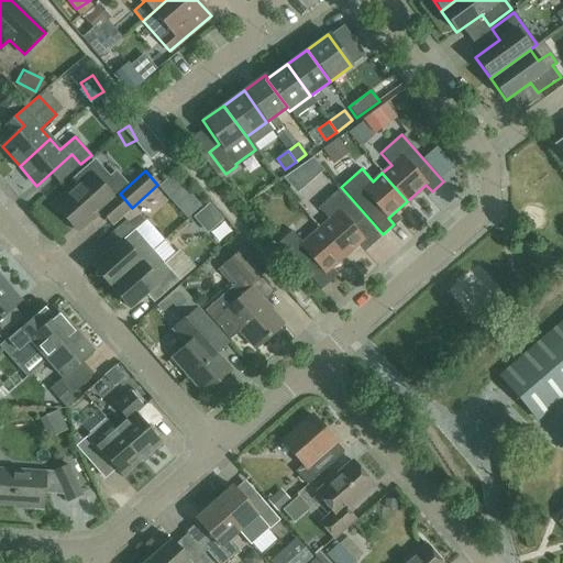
[(77,232),(113,199),(90,173),(54,206),(77,232)]
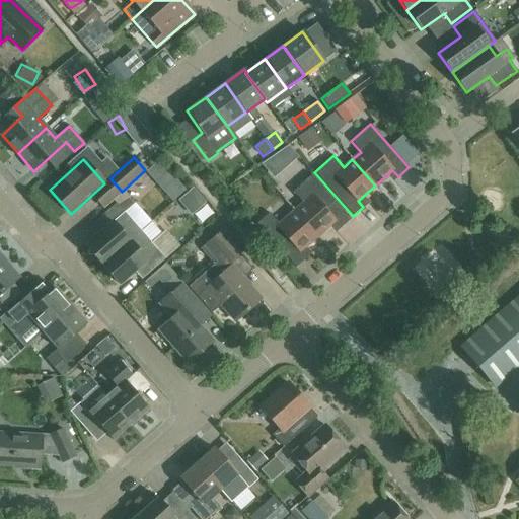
[(294,210),(317,237),(335,222),(341,227),(350,219),(311,175),(293,192),(302,203),(294,210)]
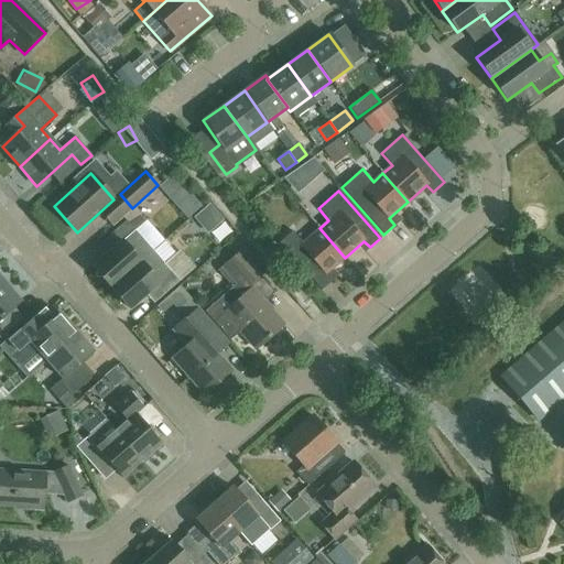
[(111,289),(141,262),(153,252),(127,221),(106,240),(115,249),(94,268),(111,289)]
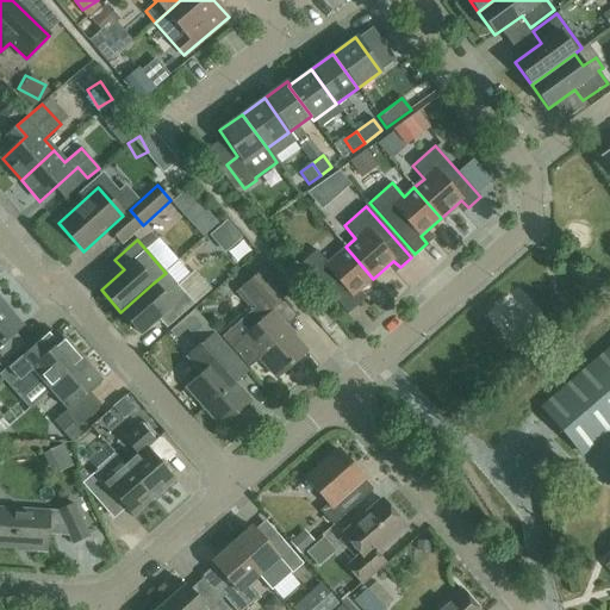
[(373,279),(346,247),(328,263),(316,250),(302,262),(347,313),(359,304),(353,297),(373,279)]
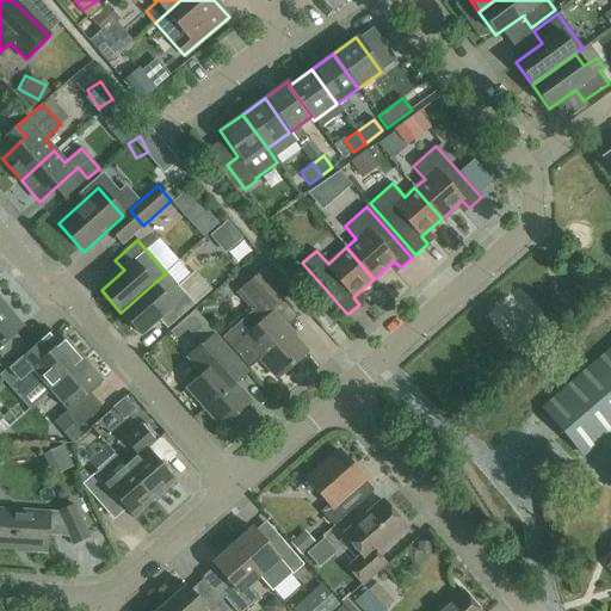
[(180,277),(198,302),(215,291),(196,266),(180,277)]
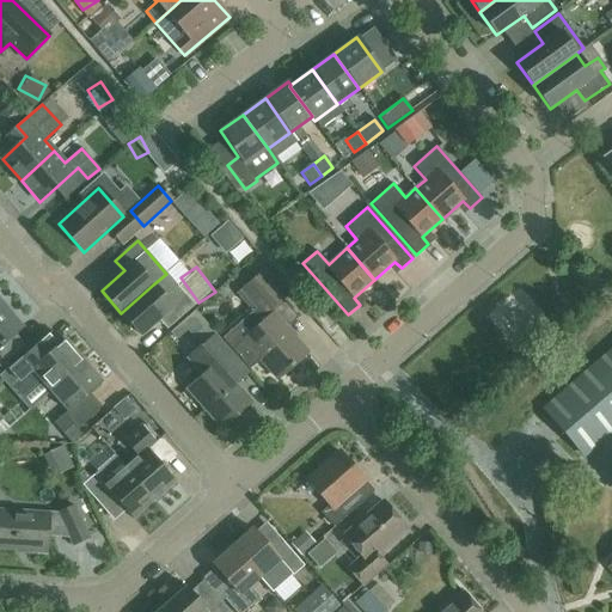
[(195,306),(177,287),(166,274),(153,285),(121,313),(141,336),(164,316),(172,325),(195,306)]
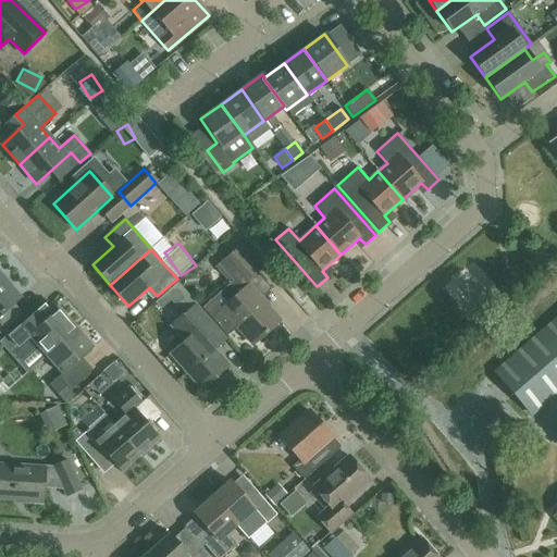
[(246,282),(257,272),(237,249),(225,259),(246,282)]
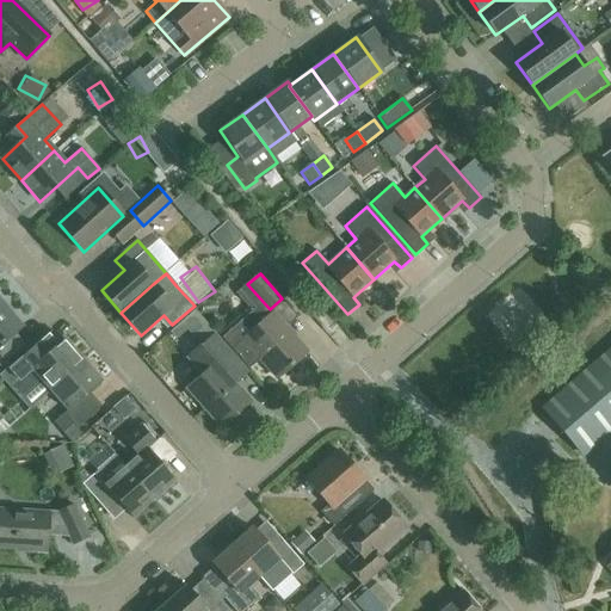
[(4,307),(0,310),(0,366),(7,360),(0,352),(0,347),(23,327),(4,307)]
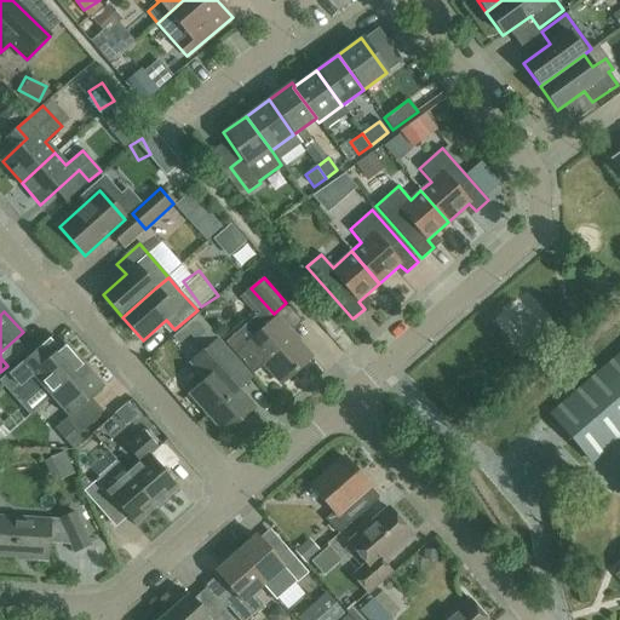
[(311,357),(297,340),(296,343),(290,336),(291,334),(276,317),(235,354),(251,373),(262,363),(281,385),(311,357)]
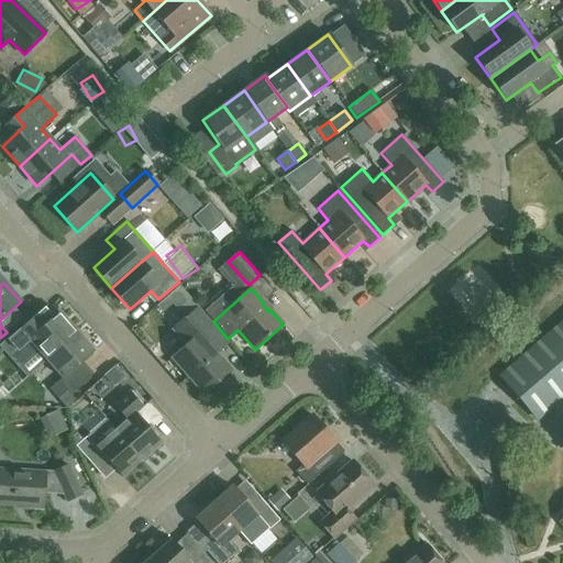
[(37,350),(37,351),(47,362),(78,334),(61,313),(56,318),(47,308),(9,342),(25,361),(37,350)]
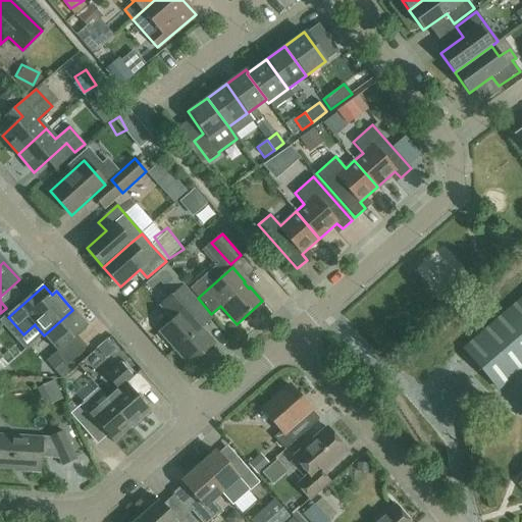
[(211,318),(183,286),(160,305),(173,319),(159,331),(189,365),(190,364),(188,362),(210,342),(213,345),(213,344),(200,328),(211,318)]
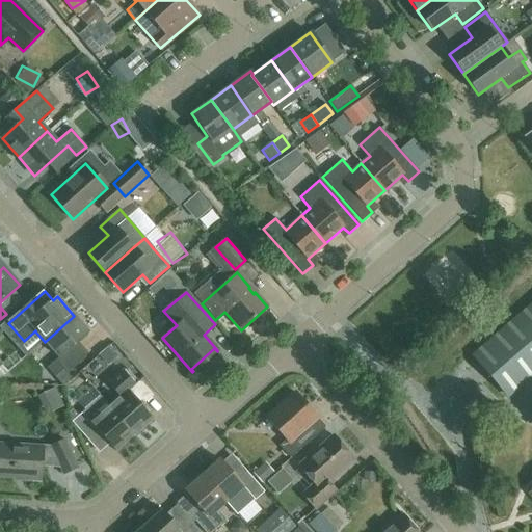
[(507,395),(531,373),(531,302),(472,354),(507,395)]
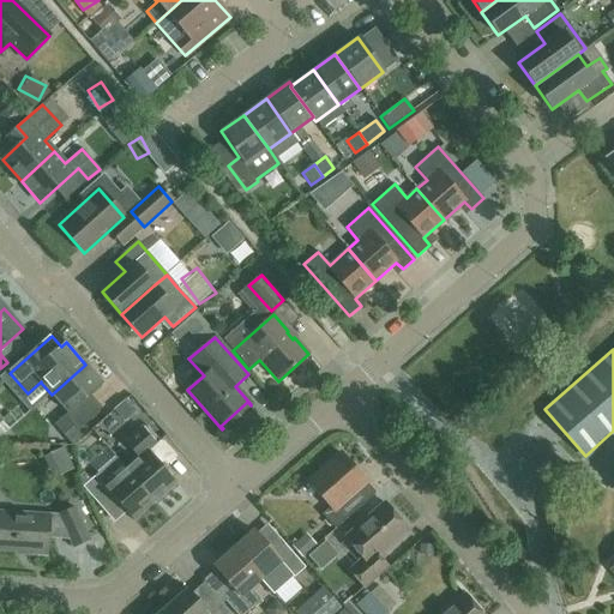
[(85,365),(52,395),(70,414),(103,384),(85,365)]
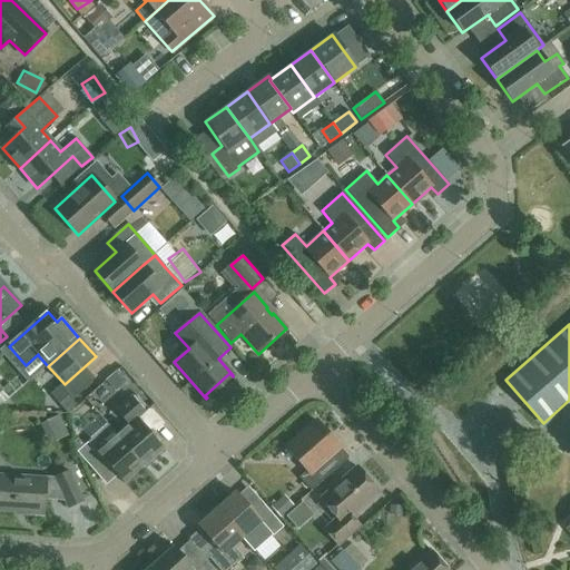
[(0,404),(11,396),(0,380),(0,404)]
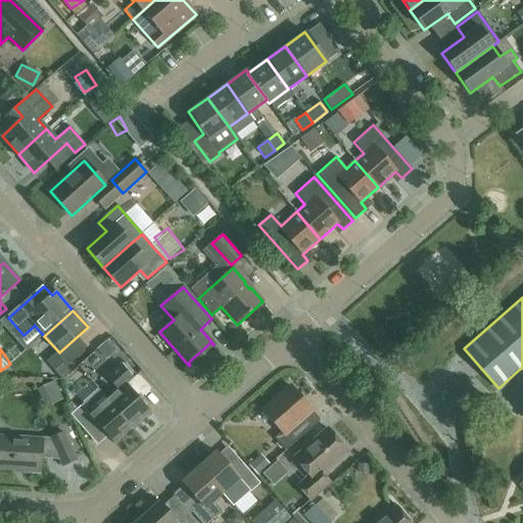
[(64,365),(55,355),(47,363),(56,373),(64,365)]
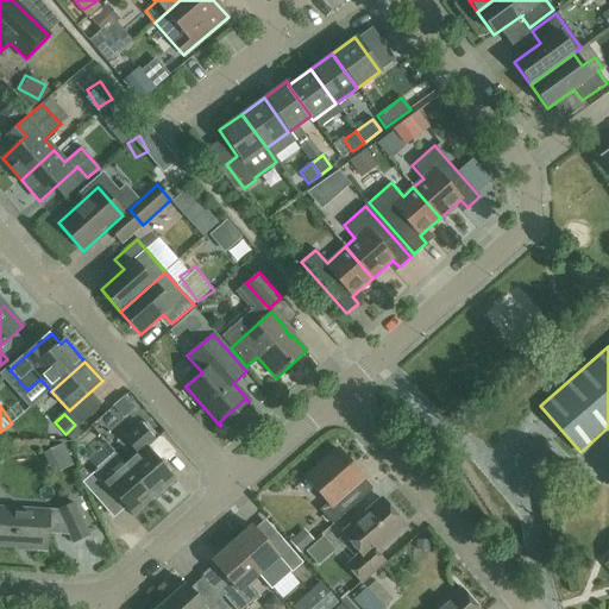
[(137,454),(125,465),(154,497),(175,479),(146,447),(155,440),(140,424),(123,439),(137,454)]
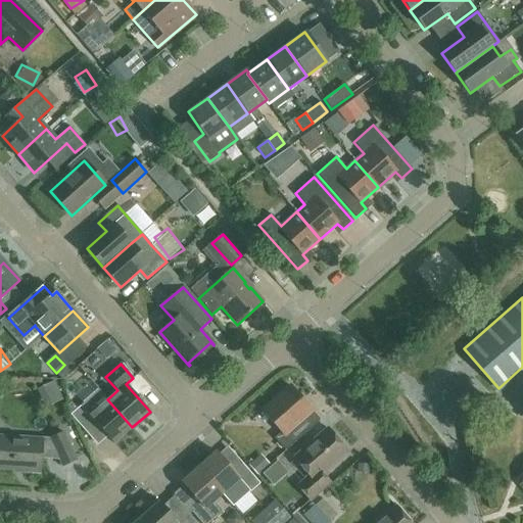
[(298,422),(312,411),(290,386),(263,411),(281,432),(274,438),(285,450),(306,431),(298,422)]
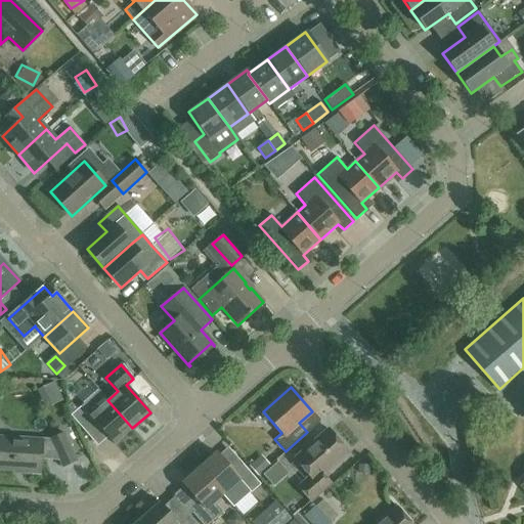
[(98,390),(87,400),(70,416),(84,431),(94,422),(114,444),(132,428),(107,400),(98,390)]
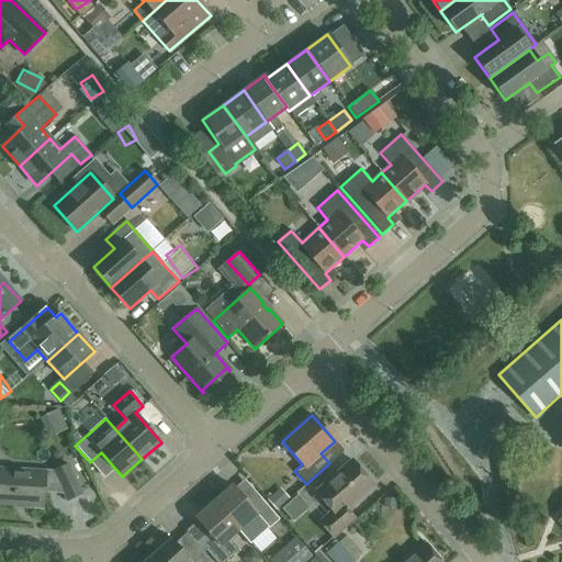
[(373,485),(351,460),(315,492),(332,512),(319,523),(333,538),(355,519),(346,509),(373,485)]
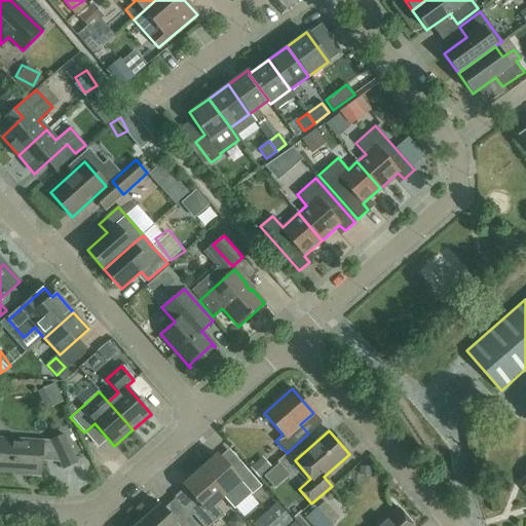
[(62,468),(76,461),(64,436),(50,442),(0,438),(0,471),(23,473),(22,475),(39,476),(40,458),(58,459),(62,468)]
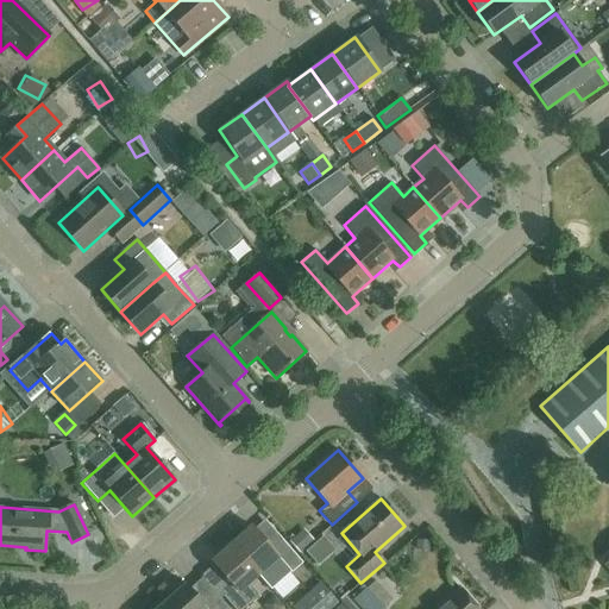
[(258,575),(258,576),(270,590),(290,572),(292,572),(302,563),(281,538),(270,547),(251,526),(231,544),(258,575)]
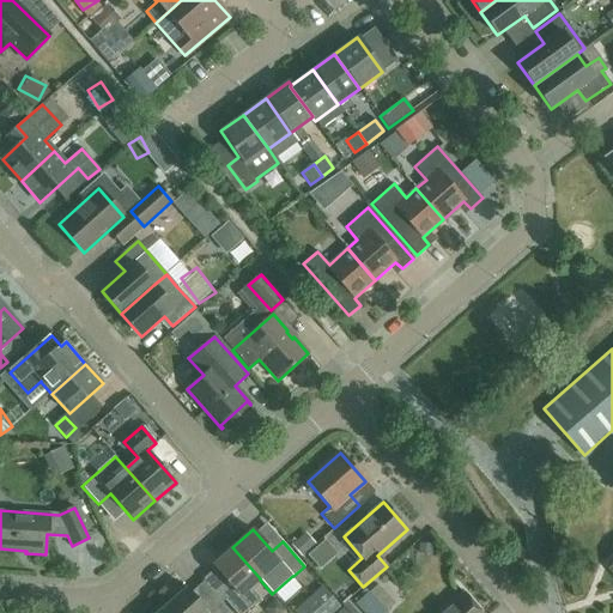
[(389,563),(399,578),(430,559),(420,544),(389,563)]
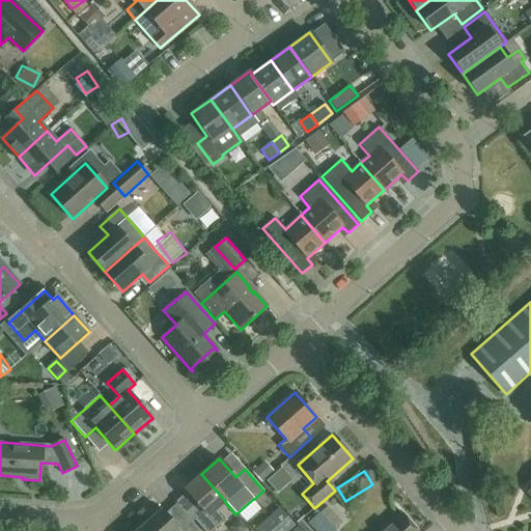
[(217,508),(225,502),(225,501),(201,474),(184,488),(200,507),(191,515),(203,530),(211,530),(226,519),(217,508)]
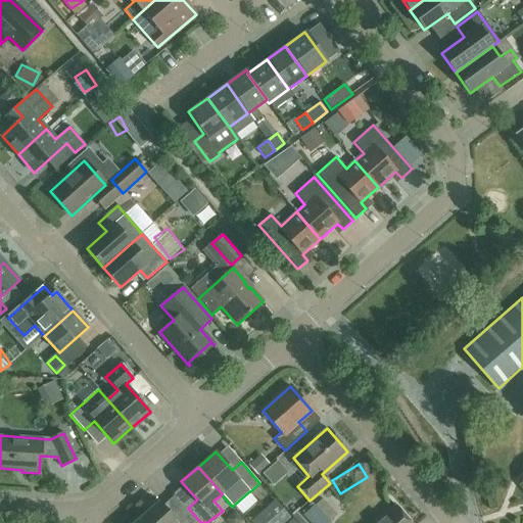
[(178,522),(159,501),(141,517),(145,522),(196,522),(188,513),(178,522)]
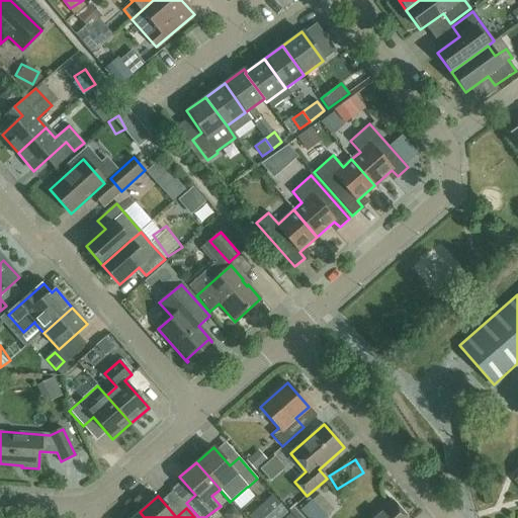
[(313,501),(301,511),(307,517),(327,517),(328,517),(313,501)]
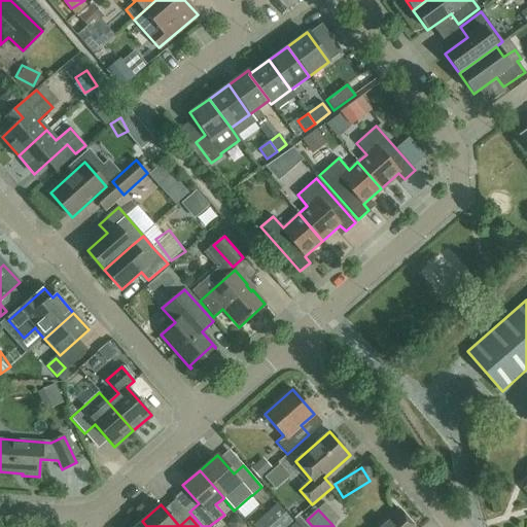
[(413,526),(398,511),(380,526),(413,526)]
